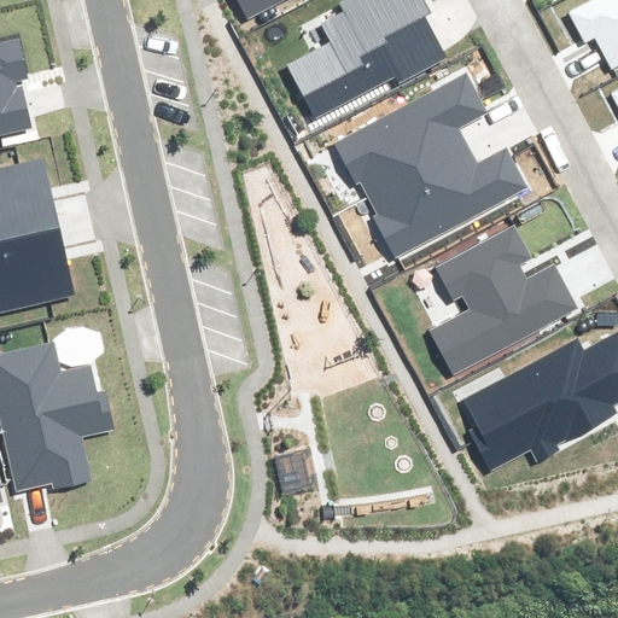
[(237,0),(248,18),(280,0),(237,0)]
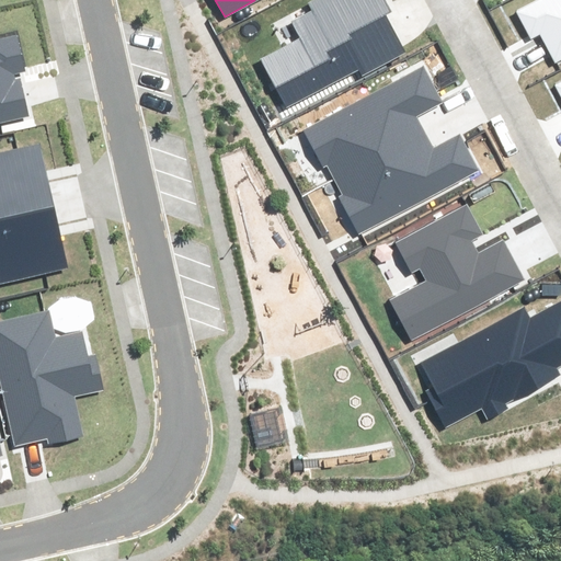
[(311,9),(292,20),(302,38),(263,60),(288,106),(359,67),(364,75),(405,52),(384,14),(388,12),(381,0),(317,0),(308,4),(311,9)]
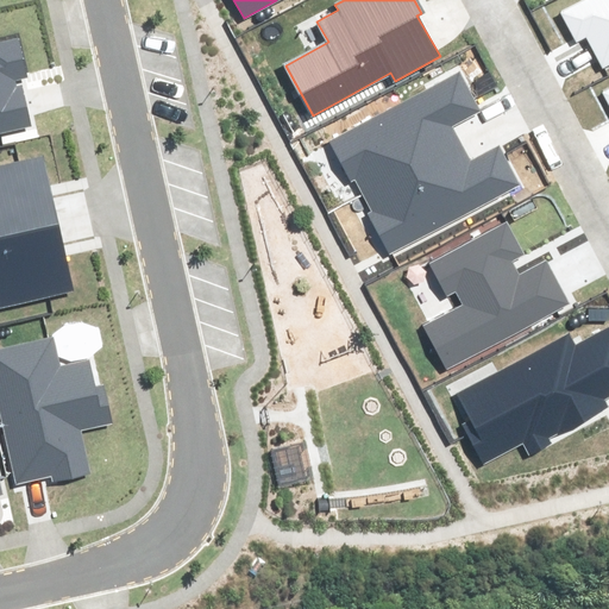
[(608,0),(586,0),(564,12),(578,41),(589,35),(606,68),(608,66),(608,0)]
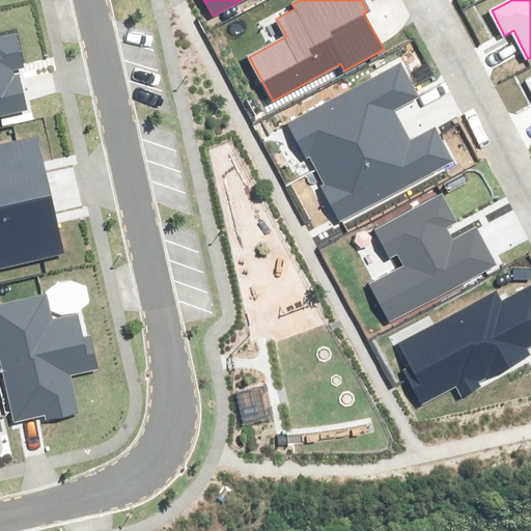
[(0,114),(26,109),(17,70),(24,67),(16,34),(0,36),(0,114)]
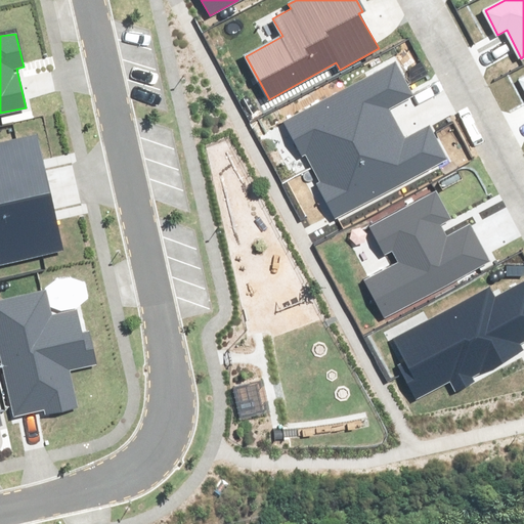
[(303,153),(311,168),(396,122),(389,108),(412,95),(394,63),(285,124),(301,155),(303,153)]
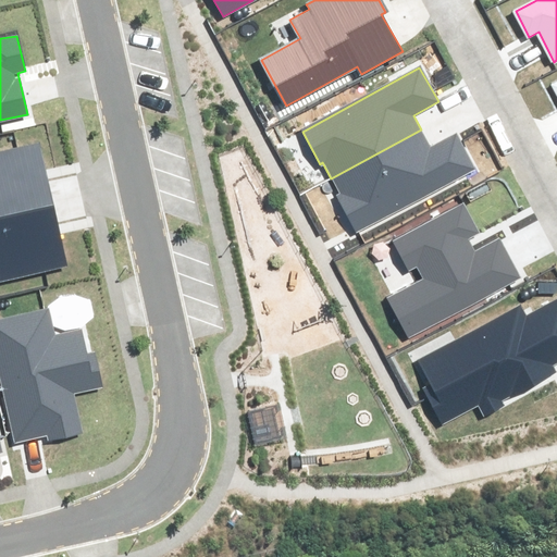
[(421,130),(331,178),(339,195),(337,196),(357,232),(474,169),(457,135),(432,149),(421,130)]
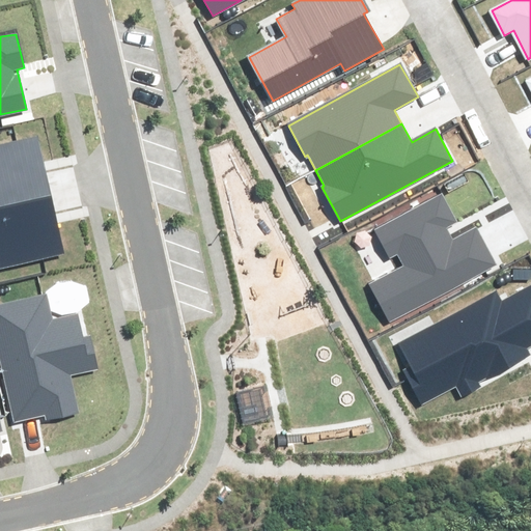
[(0,206),(50,196),(37,138),(0,145),(0,206)]
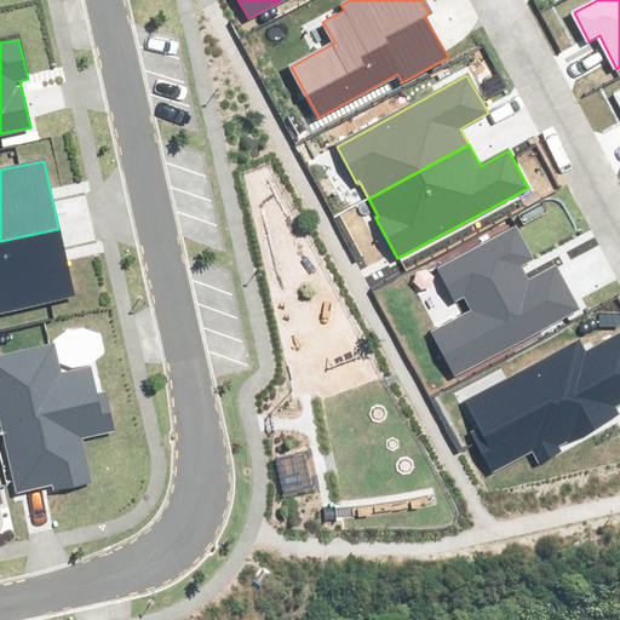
[(533,258),(516,227),(440,269),(465,315),(432,333),(455,375),(578,309),(555,267),(528,281),(520,265),(533,258)]
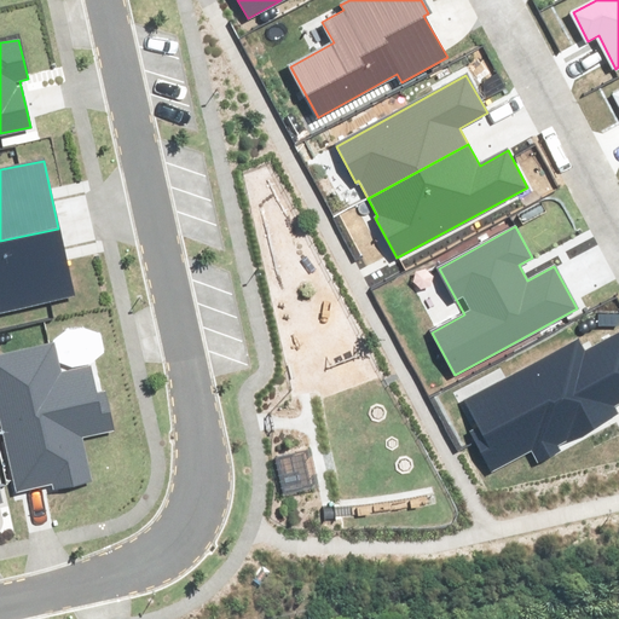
[(0,312),(74,296),(58,229),(0,241),(0,312)]
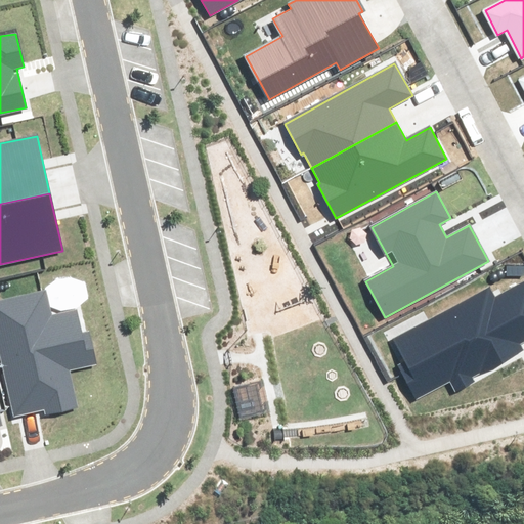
[(399,366),(417,398),(451,380),(456,389),(523,352),(518,342),(523,339),(523,281),(495,298),(490,289),(395,340),(407,361),(399,366)]
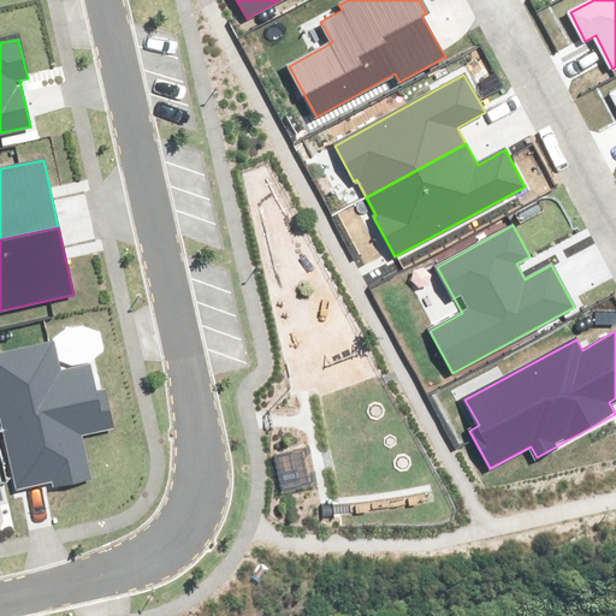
[(53,343),(0,354),(0,407),(18,486),(53,479),(55,486),(89,479),(80,437),(112,428),(104,391),(96,394),(90,365),(59,372),(53,343)]
